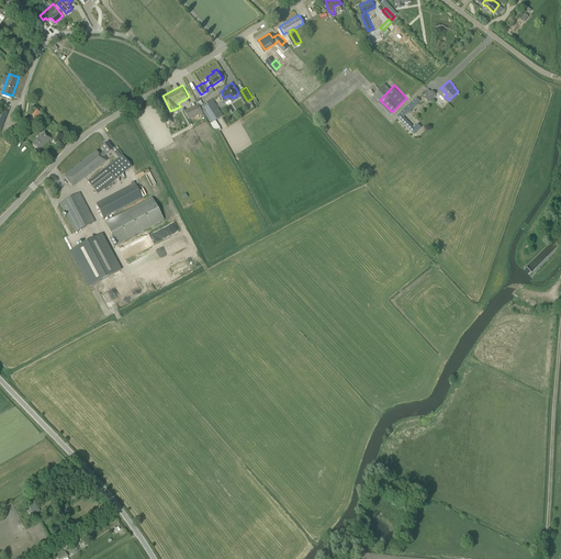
[(433,88),(425,96),(429,100),(437,92),(433,88)]
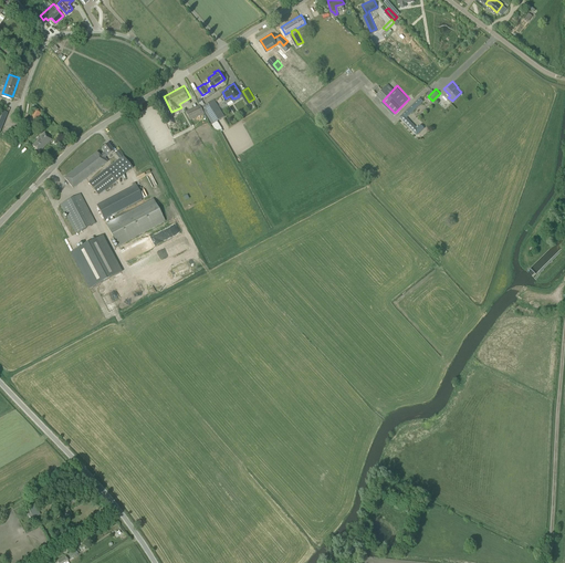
[(418,133),(426,125),(421,122),(418,125),(408,115),(425,98),(420,95),(400,115),(418,133)]
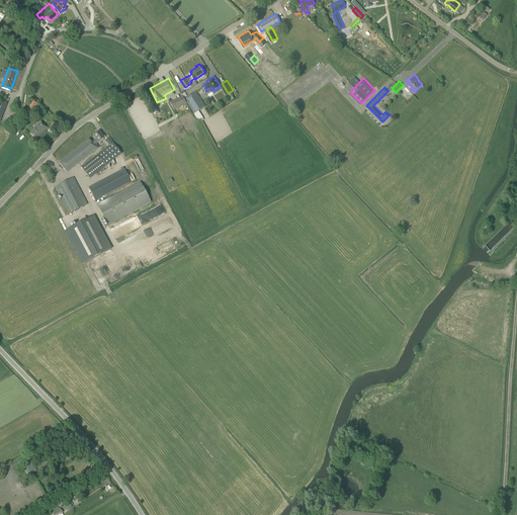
[(206,104),(196,89),(185,95),(195,111),(206,104)]
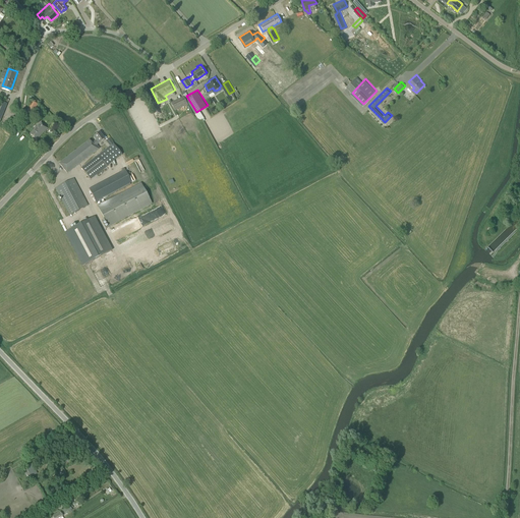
[(186,104),(182,96),(173,102),(177,109),(186,104)]
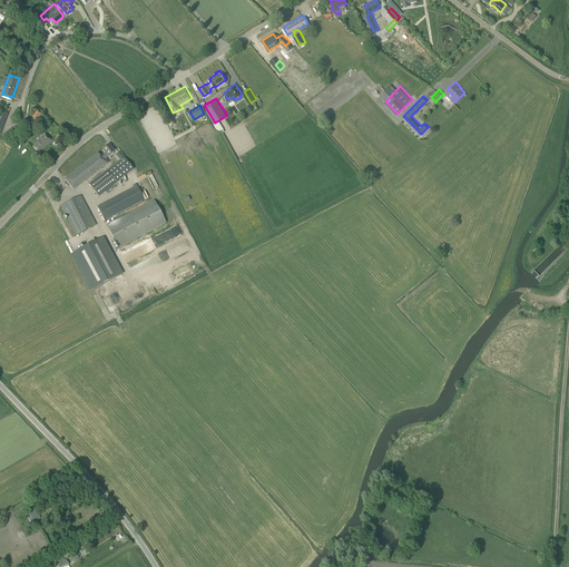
[(35,126),(41,111),(36,108),(28,123),(35,126)]
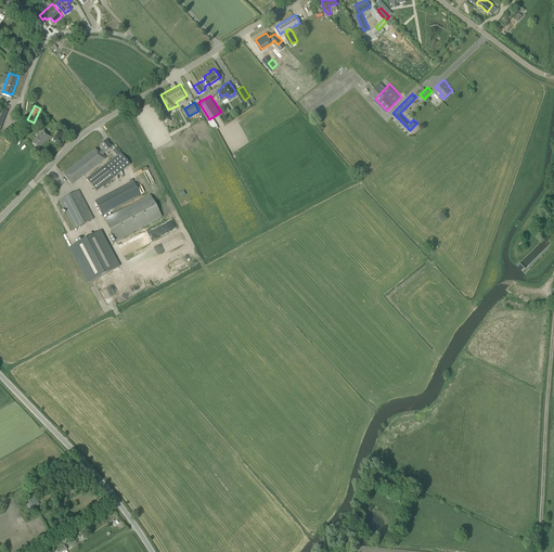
[(39,146),(51,133),(44,127),(33,140),(36,143),(39,146)]
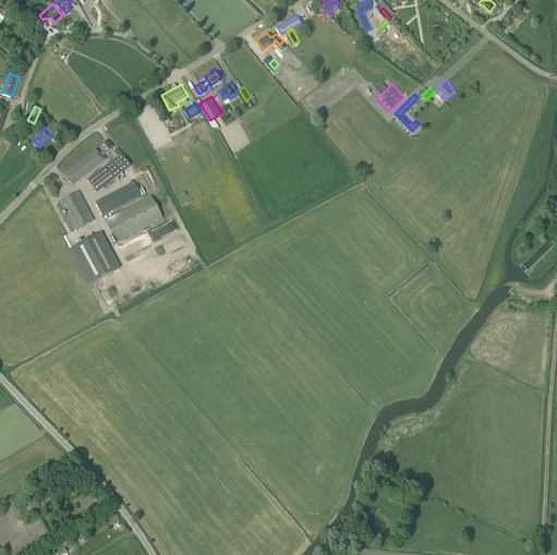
[(112,146),(110,143),(107,139),(100,144),(104,147),(99,151),(105,158),(107,156),(105,153),(112,146)]
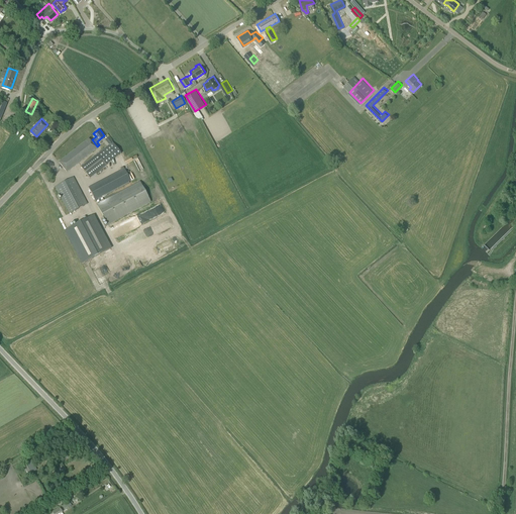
[(97,146),(92,139),(89,136),(60,160),(68,170),(87,153),(97,146)]
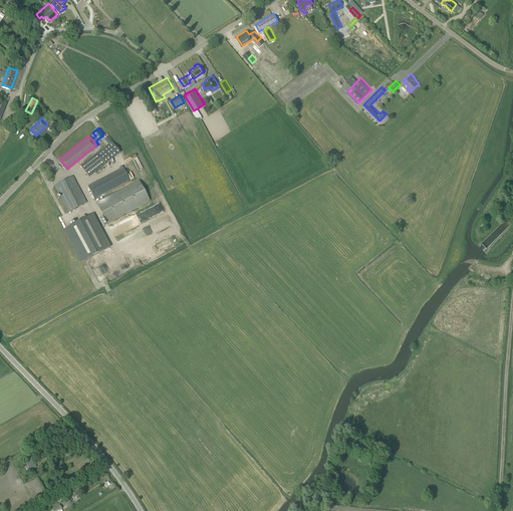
[(106,162),(97,151),(81,163),(90,175),(106,162)]
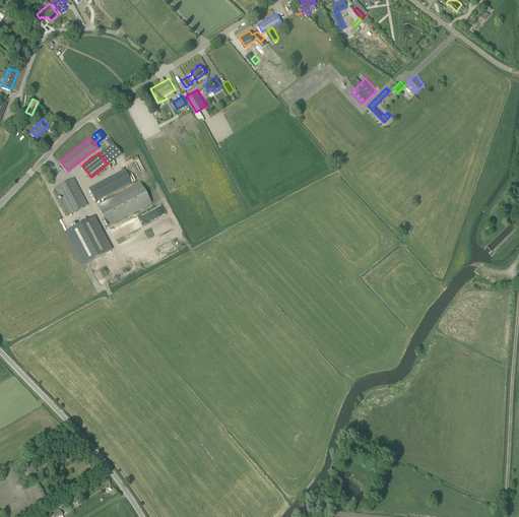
[(108,193),(131,181),(130,180),(132,179),(125,166),(122,167),(123,168),(89,186),(96,200),(100,198),(101,200),(105,198),(104,196),(108,194),(108,193)]
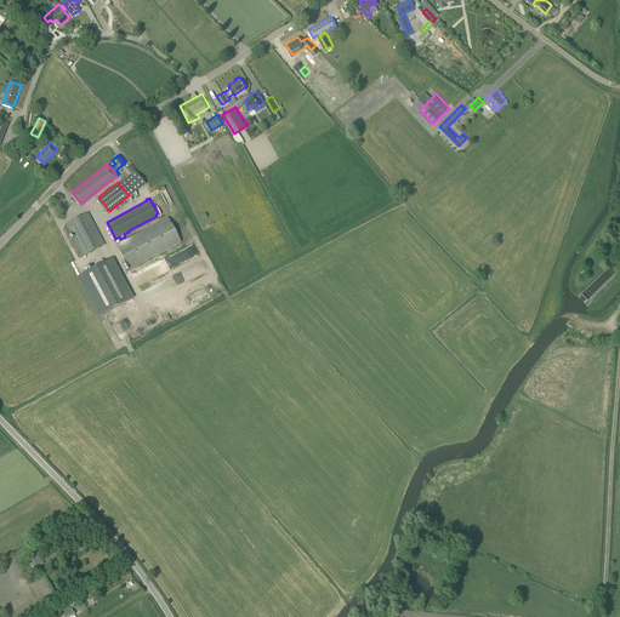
[(106,241),(100,229),(89,210),(67,221),(70,226),(85,252),(106,241)]
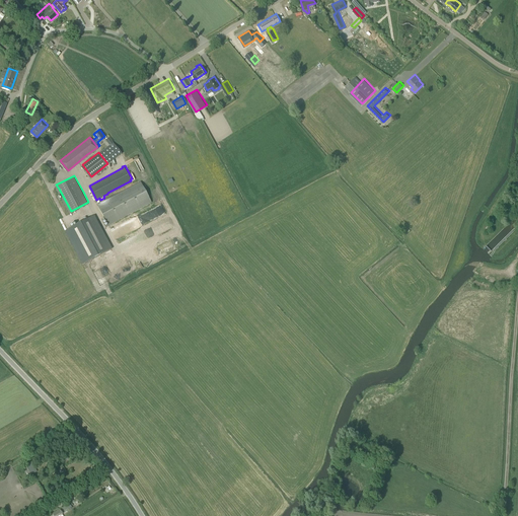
[(152,201),(146,190),(141,179),(98,203),(111,224),(152,201)]
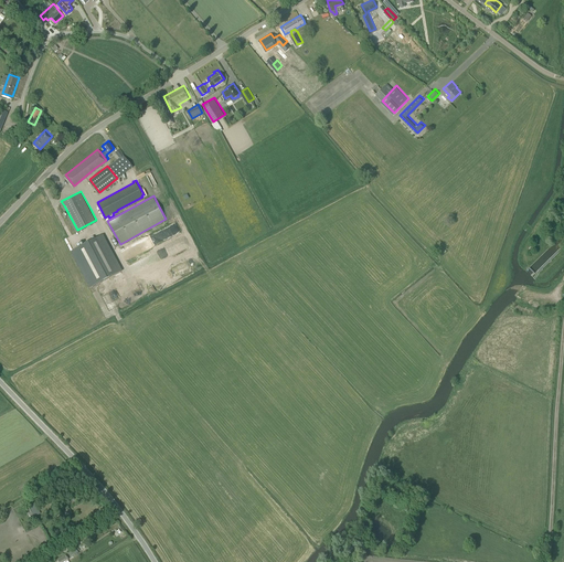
[(157,231),(160,239),(180,230),(177,222),(157,231)]
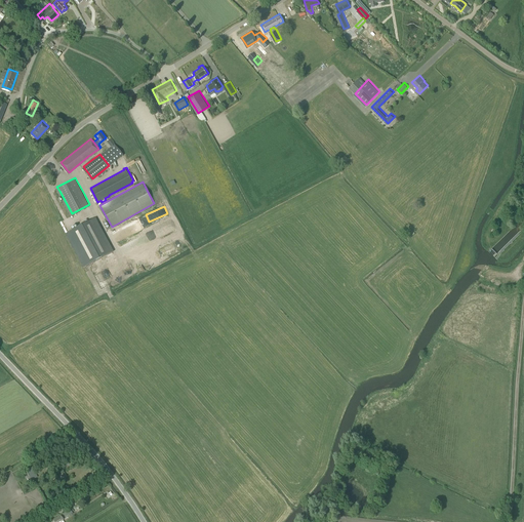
[(113,250),(95,216),(67,231),(84,265),(97,258),(102,255),(103,257),(109,254),(108,252),(113,250)]
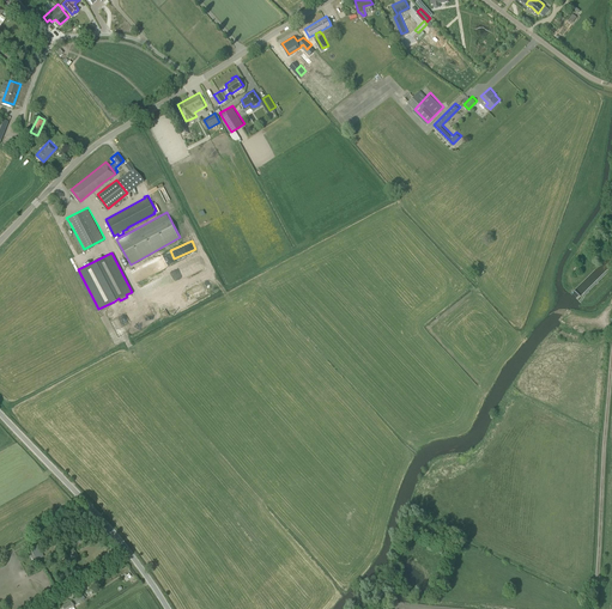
[(155,282),(159,282),(169,282),(169,275),(158,275),(158,281),(151,281),(151,285),(156,285),(155,282)]
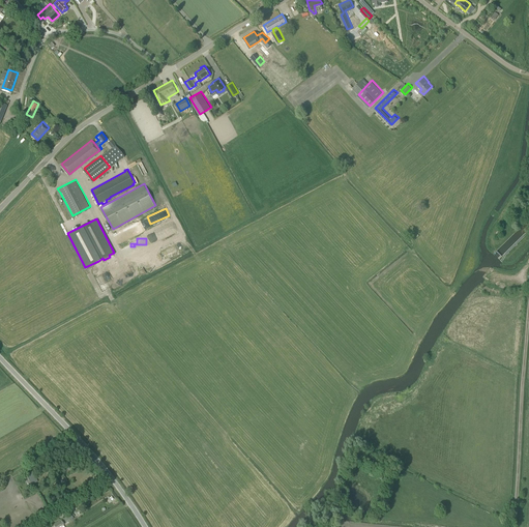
[(506,241),(499,246),(502,252),(510,246),(506,241)]
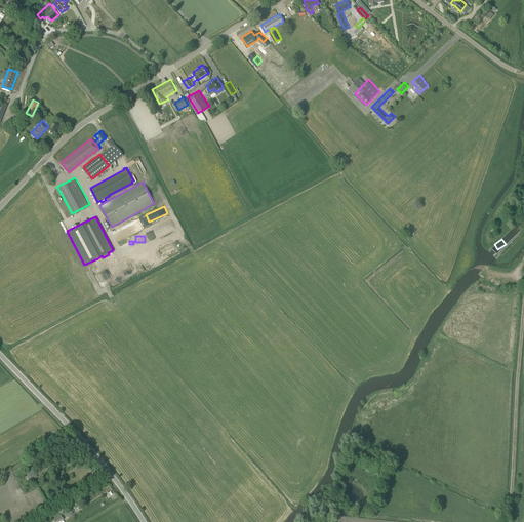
[(119,263),(109,270),(111,274),(122,267),(119,263)]
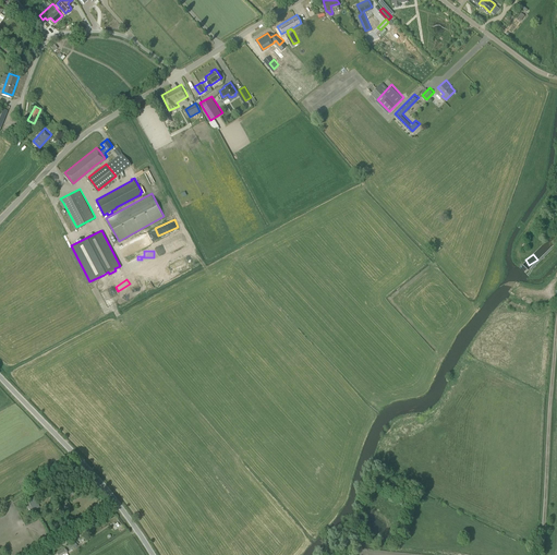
[(35,494),(34,494),(27,497),(33,508),(40,505),(35,494)]
